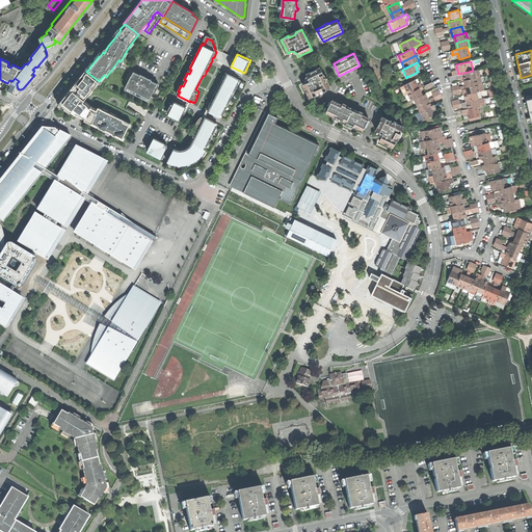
[(302,84),(310,98),(317,95),(316,92),(322,89),(323,91),(330,87),(320,67),(307,74),(308,78),(308,80),(307,82),(302,84)]
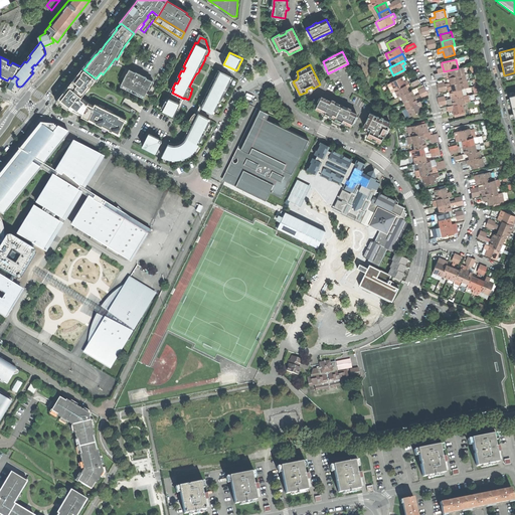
[(463,67),(458,68),(444,71),(442,72),(443,75),(450,74),(450,75),(450,77),(461,74),(464,73),(463,67)]
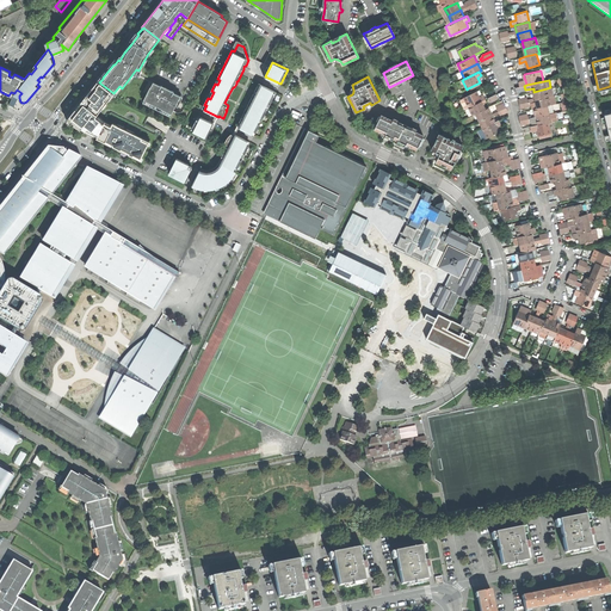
[(150,88),(149,91),(152,93),(154,87),(153,87),(155,84),(161,86),(154,82),(150,88)]
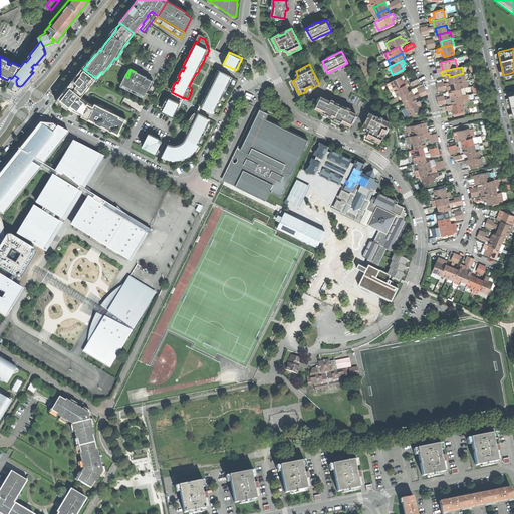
[(202,106),(213,112),(214,109),(216,110),(219,104),(217,103),(219,100),(221,100),(233,76),(219,69),(216,75),(216,76),(215,77),(214,78),(208,89),(206,93),(208,94),(205,99),(202,106)]
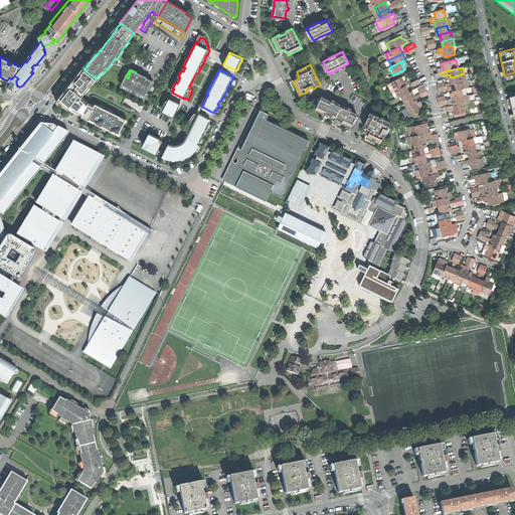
[(124,86),(143,95),(143,93),(146,95),(149,89),(148,89),(152,80),(136,72),(131,70),(129,73),(130,73),(128,78),(126,76),(123,82),(125,83),(124,86)]
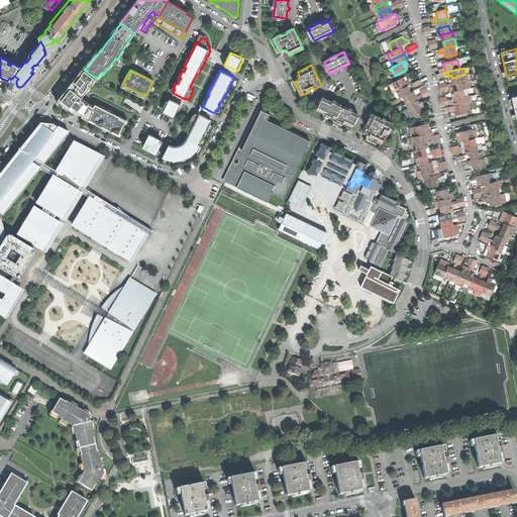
[(464,82),(462,75),(451,78),(452,80),(452,82),(453,84),(464,82)]
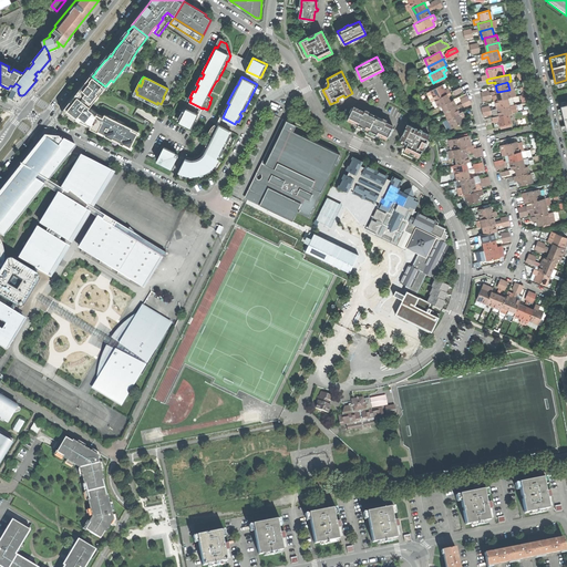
[(443,84),(431,90),(435,100),(447,94),(451,92),(449,88),(445,90),(444,88),(443,84)]
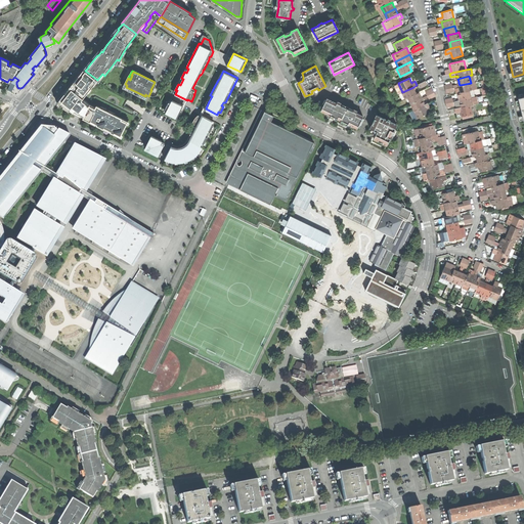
[(471,83),(460,85),(460,87),(461,92),(470,90),(477,89),(475,82),(471,83)]
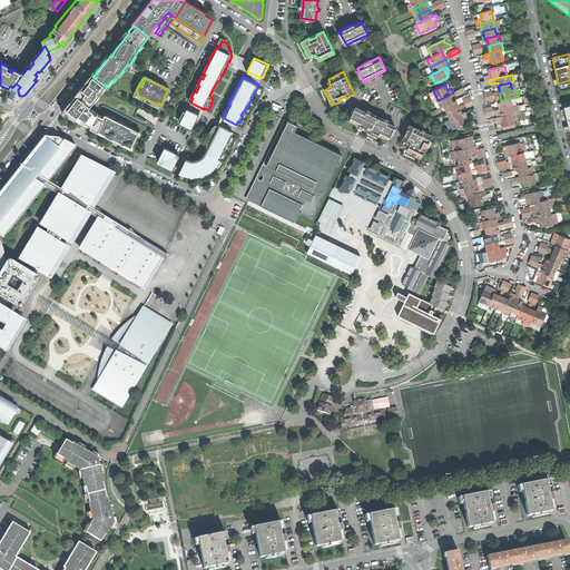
[(452,99),(451,98),(450,95),(438,100),(441,107),(444,106),(453,101),(452,99)]
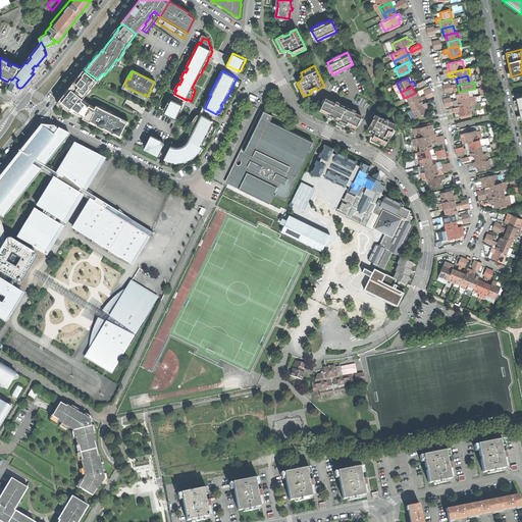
[(470,97),(468,90),(459,92),(457,93),(458,96),(458,100),(470,97)]
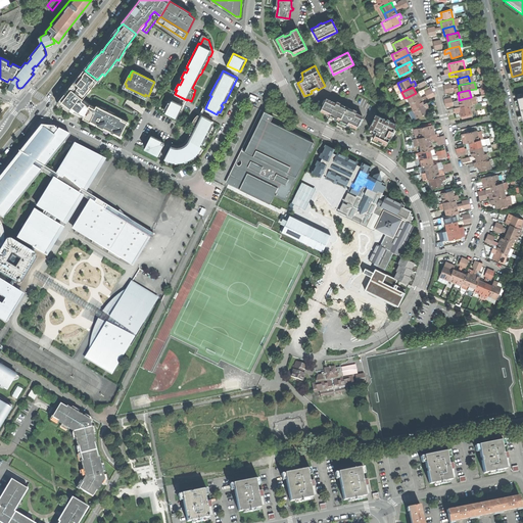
[(418,91),(416,93),(408,97),(411,103),(421,98),(420,95),(418,91)]
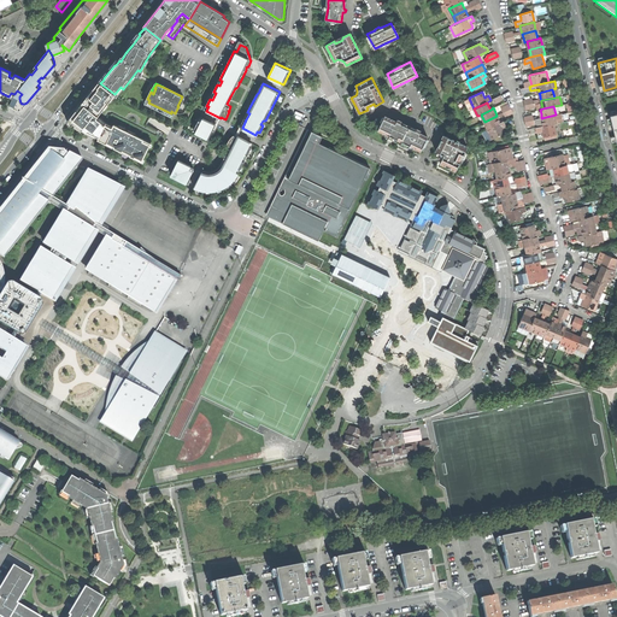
[(560,113),(556,115),(541,118),(542,121),(542,123),(544,125),(554,123),(563,121),(560,113)]
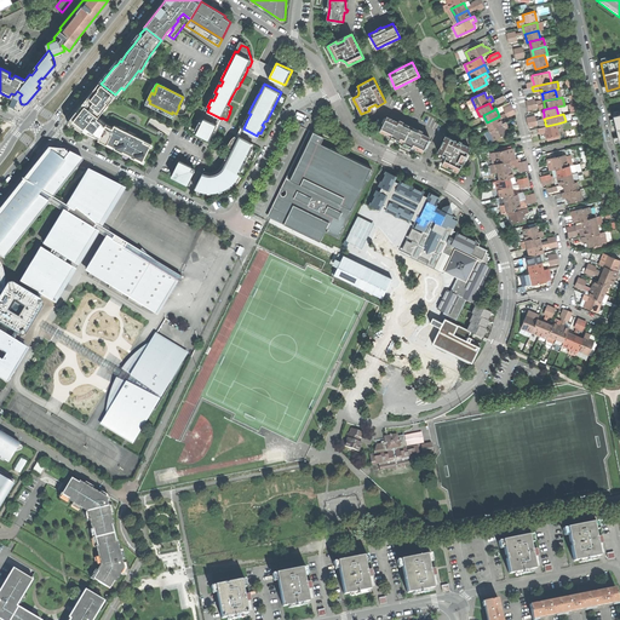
[(386,116),(379,130),(394,137),(413,147),(424,151),(430,137),(422,133),(422,131),(419,131),(418,131),(402,124),(402,121),(401,120),(399,121),(386,116)]
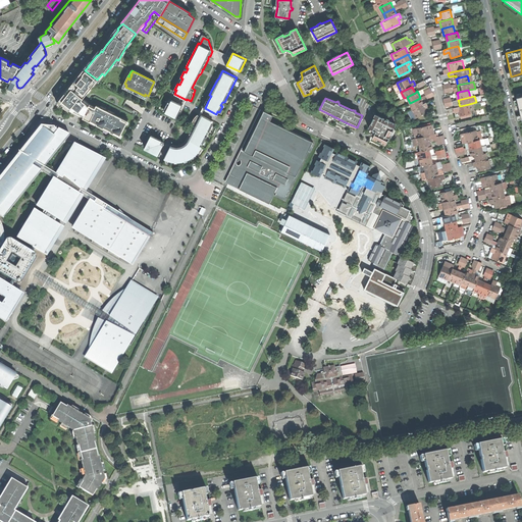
[(422,101),(420,98),(410,103),(413,109),(423,104),(422,101)]
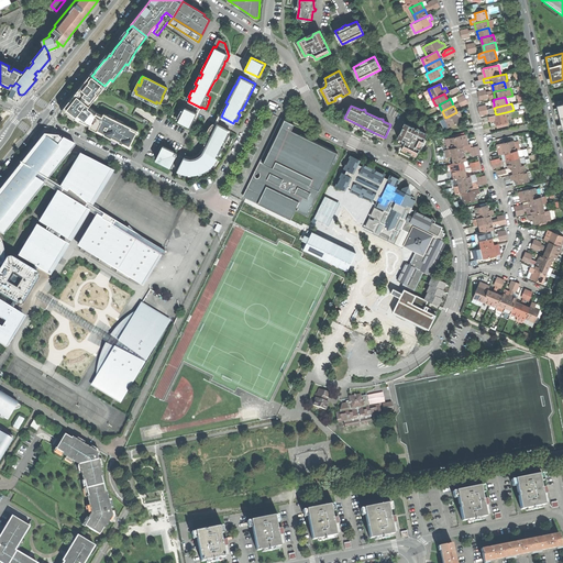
[(178,117),(180,118),(178,121),(191,128),(195,121),(198,113),(186,108),(184,111),(181,110),(178,117)]
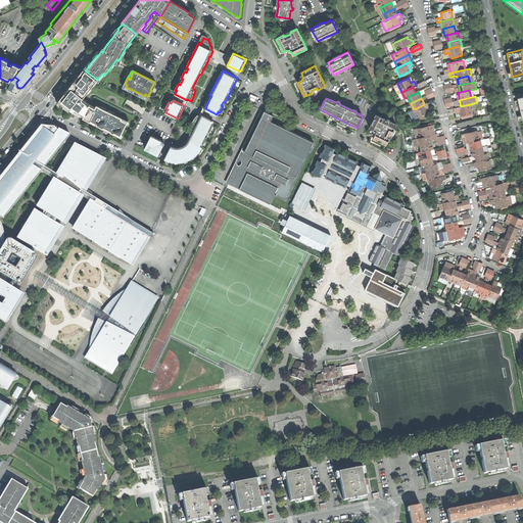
[(428,102),(424,104),(414,109),(413,109),(418,117),(429,112),(427,109),(426,107),(429,106),(428,102)]
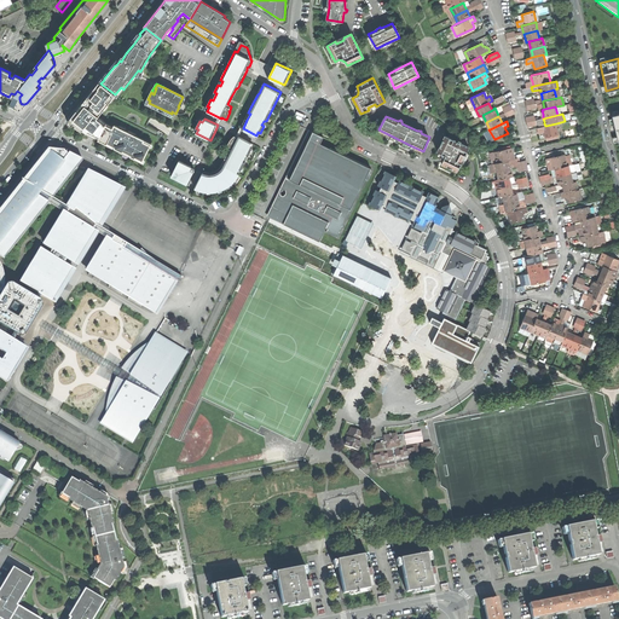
[(559,134),(556,123),(545,126),(538,128),(539,133),(545,131),(545,134),(547,137),(559,134)]
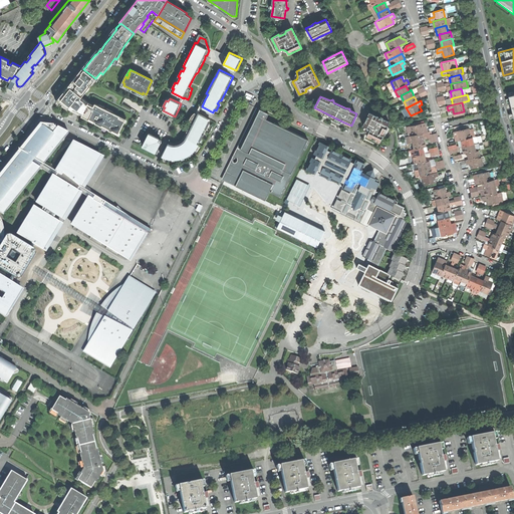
[(221,180),(229,183),(242,157),(237,155),(259,108),(256,106),(221,180)]
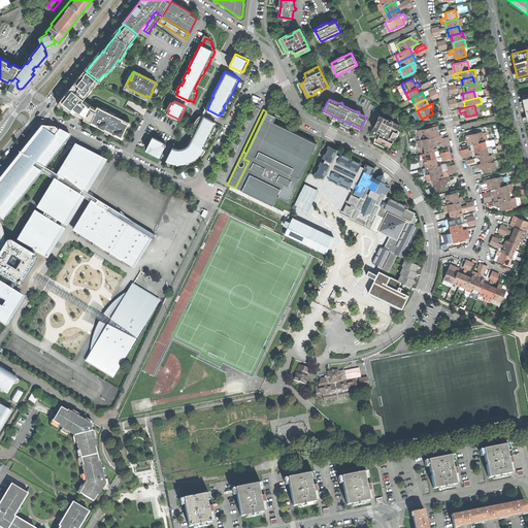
[(275,117),(266,111),(243,159),(249,161),(235,188),(272,205),(278,194),(279,195),(278,197),(288,202),(316,142),(272,122),(275,117)]
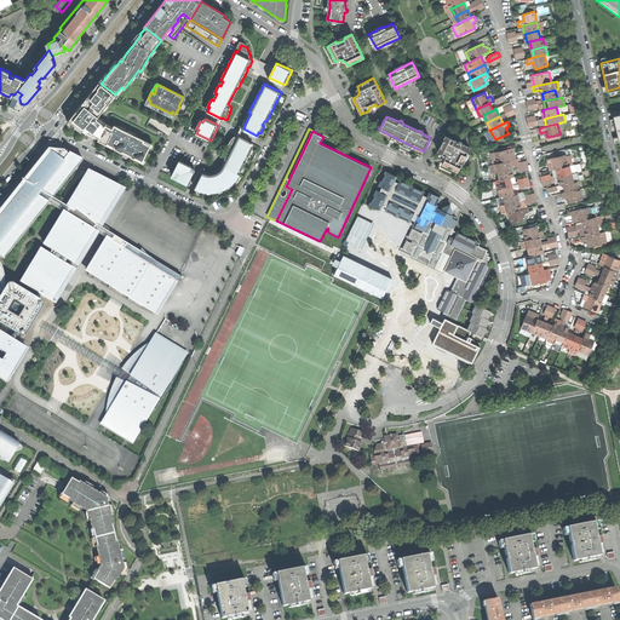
[(228,160),(225,166),(240,174),(241,173),(239,172),(240,170),(242,171),(247,161),(245,160),(247,155),(250,156),(254,147),(252,145),(253,143),(240,136),(235,145),(228,160)]
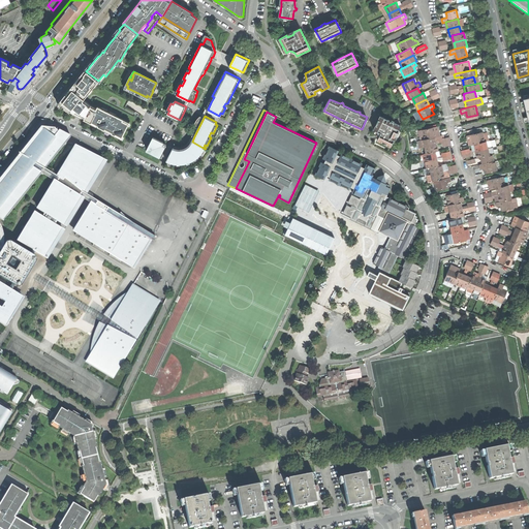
[(380,116),(374,129),(378,131),(378,133),(379,135),(377,139),(391,147),(395,139),(393,138),(396,131),(398,132),(401,126),(380,116)]
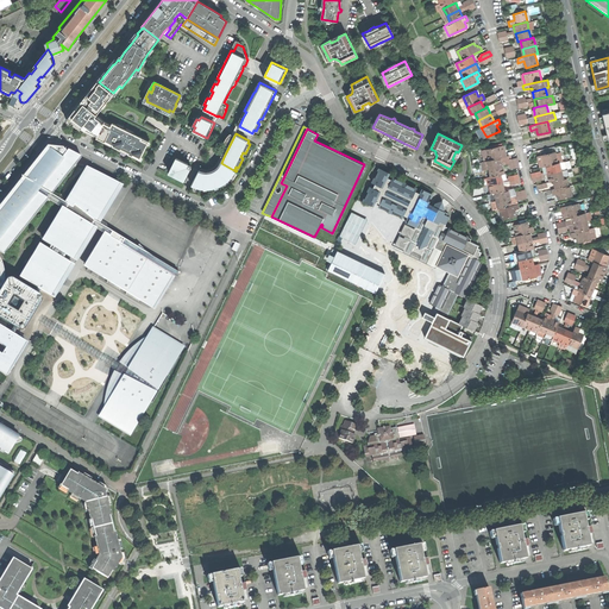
[(0,315),(14,325),(18,327),(19,327),(19,331),(24,330),(23,326),(37,302),(41,301),(39,296),(36,297),(32,295),(12,283),(11,280),(7,280),(7,284),(6,286),(4,284),(4,281),(4,274),(4,269),(1,264),(0,259),(0,251),(5,255),(82,157),(68,150),(67,152),(63,149),(63,148),(48,146),(22,177),(24,180),(20,183),(19,181),(0,205),(0,288),(1,289),(2,288),(5,289),(2,293),(0,295),(0,315)]
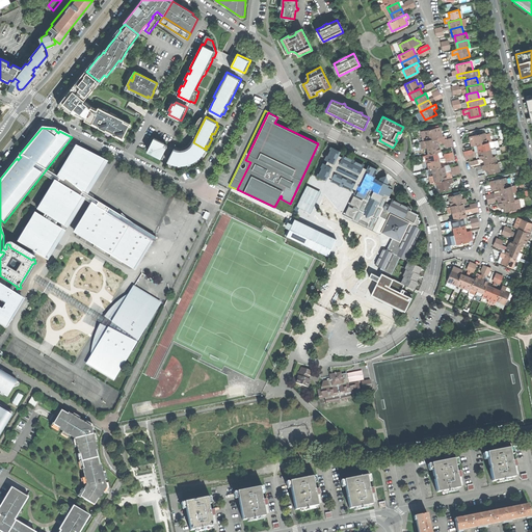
[(421,132),(424,141),(443,136),(442,132),(441,132),(440,132),(440,131),(439,131),(437,128),(421,132)]
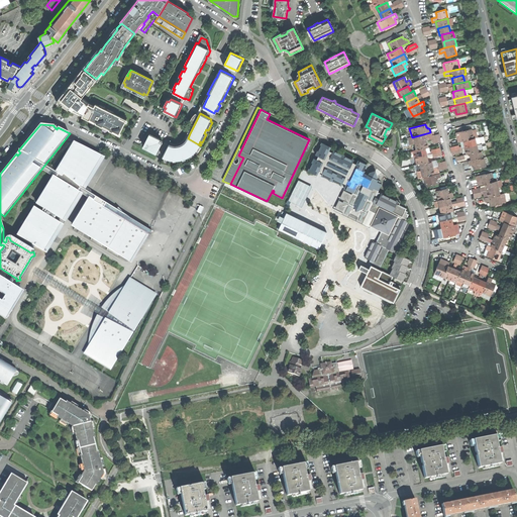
[(459,142),(464,141),(476,138),(479,137),(477,129),(473,130),(472,129),(460,132),(460,134),(461,137),(458,137),(459,142)]
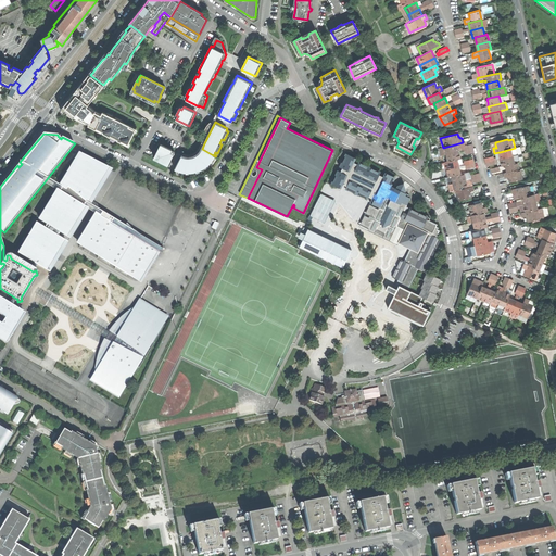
[(443,155),(446,154),(459,151),(464,150),(464,147),(463,142),(443,148),(441,148),(443,155)]
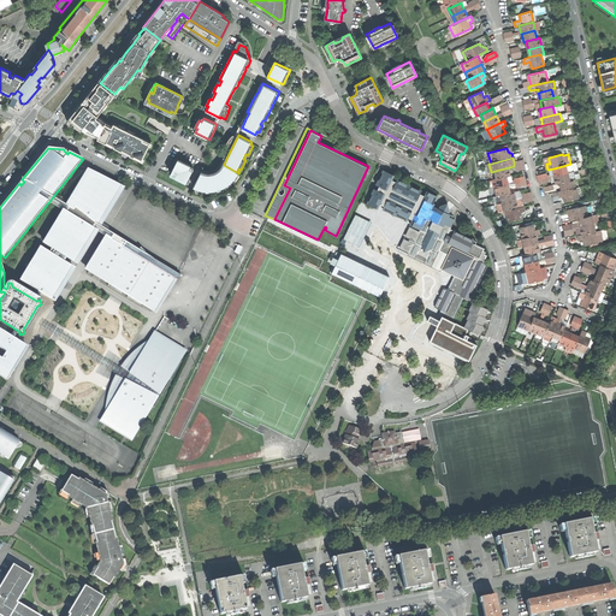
[(191,165),(179,159),(172,172),(175,173),(173,176),(187,183),(191,176),(190,175),(191,173),(193,171),(195,170),(195,167),(194,166),(191,166),(191,165)]
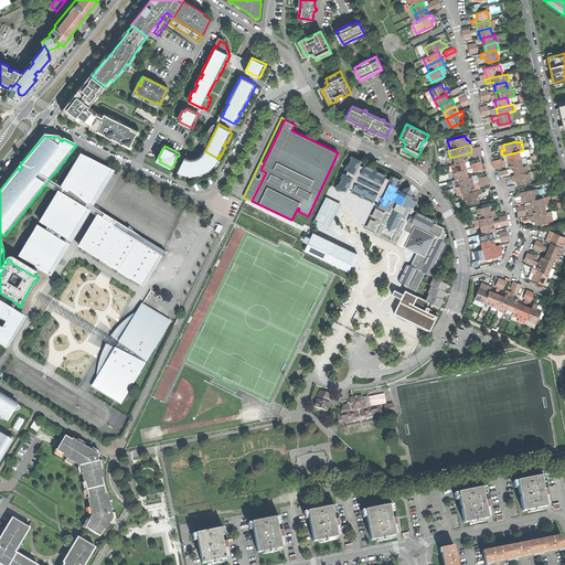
[(191,158),(185,157),(178,171),(184,174),(191,174),(198,174),(204,173),(210,170),(214,164),(219,159),(205,151),(202,155),(201,157),(198,158),(194,159),(191,158)]
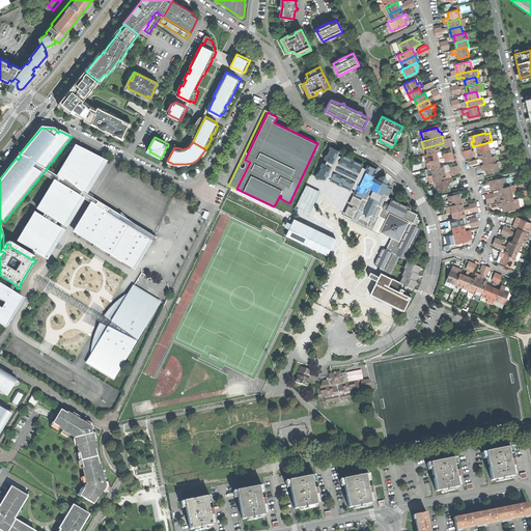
[(477,148),(478,151),(490,148),(488,142),(477,145),(477,148)]
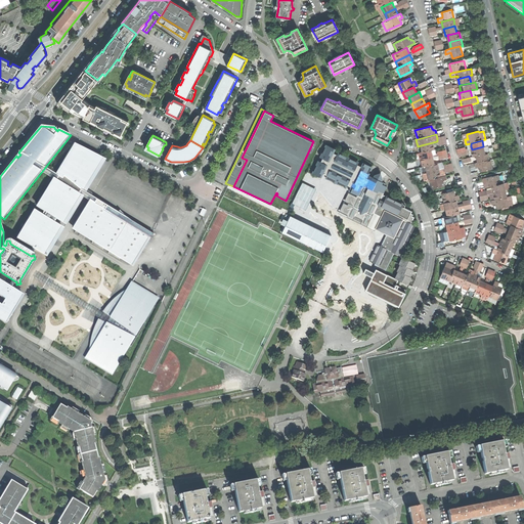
[(421,145),(423,151),(432,149),(434,149),(434,146),(433,142),(421,145)]
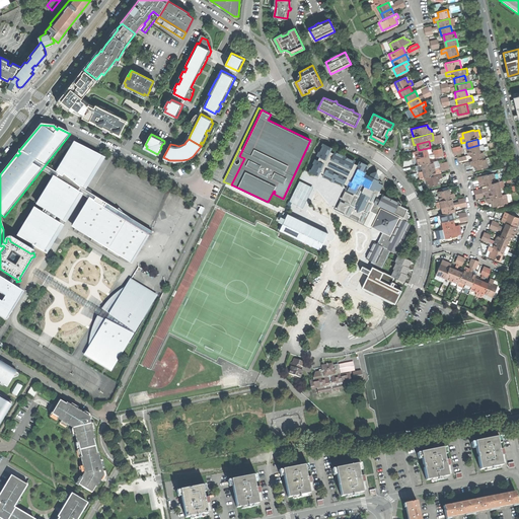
[(73,143),(71,146),(87,155),(86,156),(88,157),(88,156),(98,161),(99,162),(102,157),(73,143)]
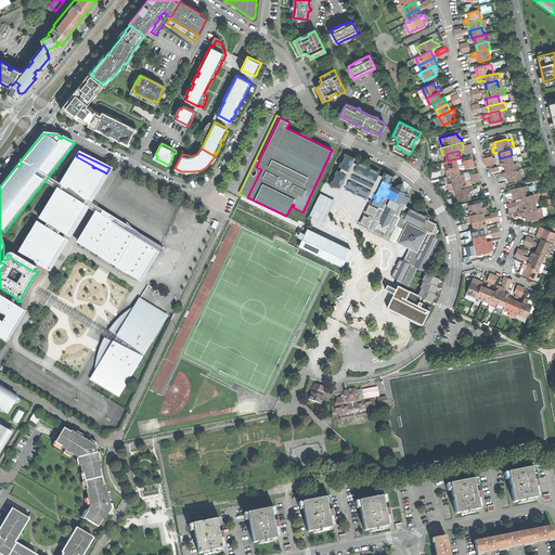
[(399,283),(409,287),(418,268),(424,271),(440,240),(438,237),(440,233),(438,232),(439,230),(437,229),(438,227),(436,226),(437,223),(429,220),(430,218),(405,206),(410,197),(403,194),(407,190),(404,186),(403,183),(397,184),(395,190),(389,186),(394,177),(385,172),(383,177),(379,175),(381,172),(358,162),(357,164),(353,163),(356,158),(347,153),(340,167),(341,168),(340,171),(338,170),(332,183),(340,189),(343,184),(346,185),(346,188),(366,198),(369,196),(372,198),(370,203),(378,206),(400,217),(396,226),(404,230),(398,243),(410,248),(403,260),(400,259),(391,276),(400,281),(399,283)]
